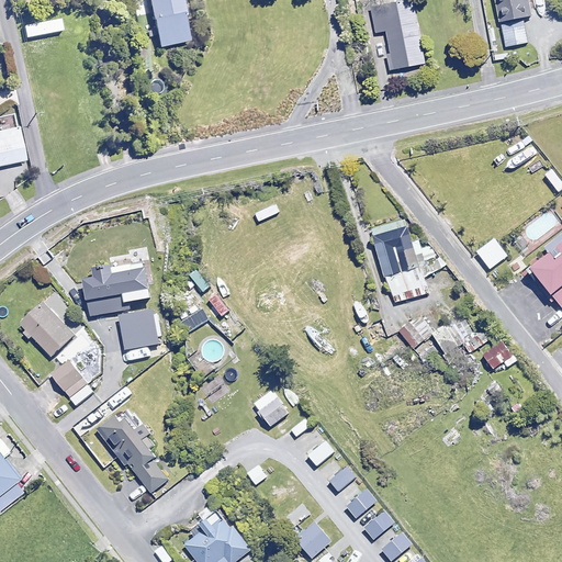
[(177,0),(146,0),(155,45),(184,40),(177,0)]
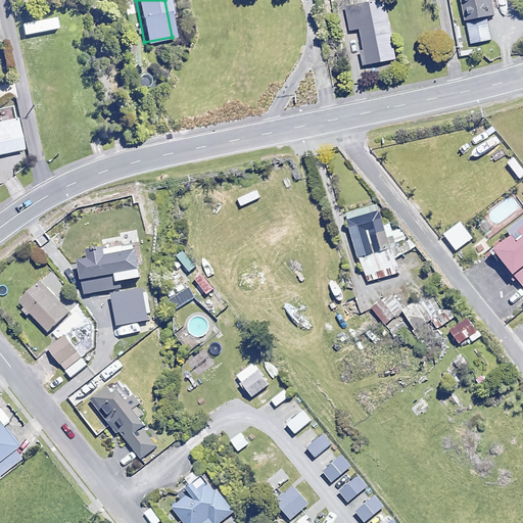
[(373,0),(372,0),(343,6),(357,65),(386,58),(373,0)]
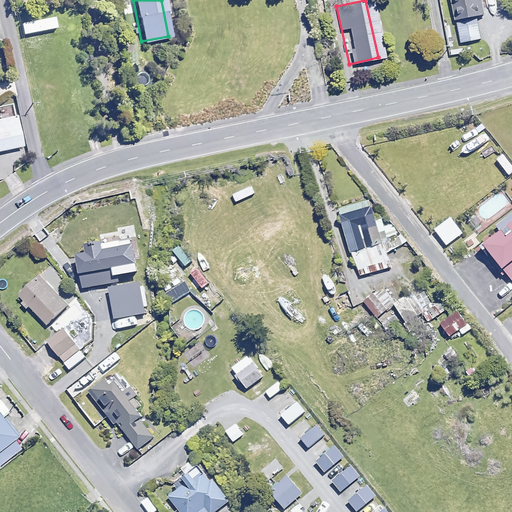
[(476,0),(449,0),(453,18),(480,13),(476,0)]
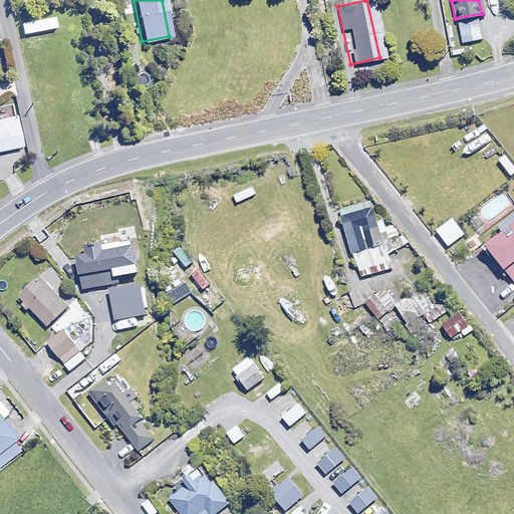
[(16,114),(0,117),(0,153),(23,149),(16,114)]
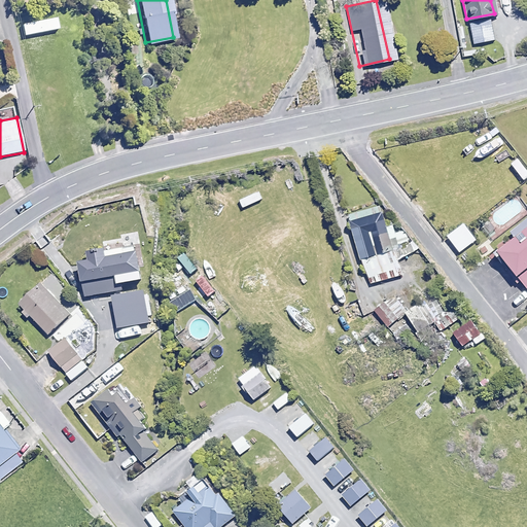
[(387,225),(380,204),(348,215),(372,285),(403,274),(399,262),(418,248),(405,231),(396,234),(393,223),(387,225)]
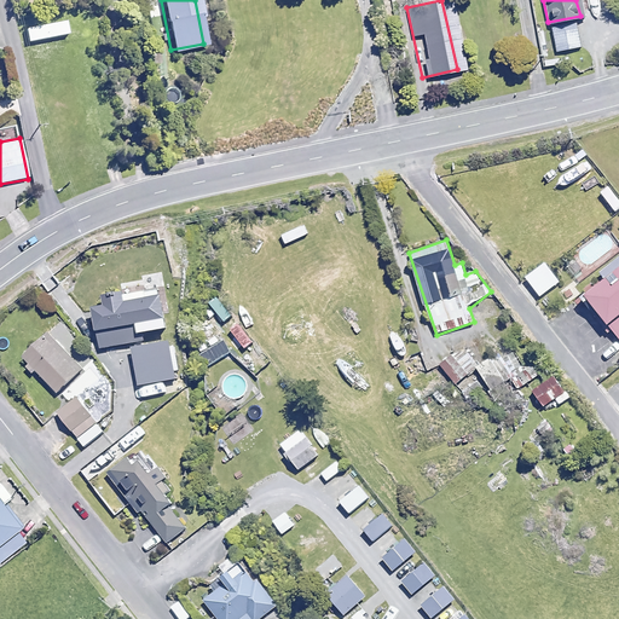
[(618,267),(584,296),(618,339),(618,267)]
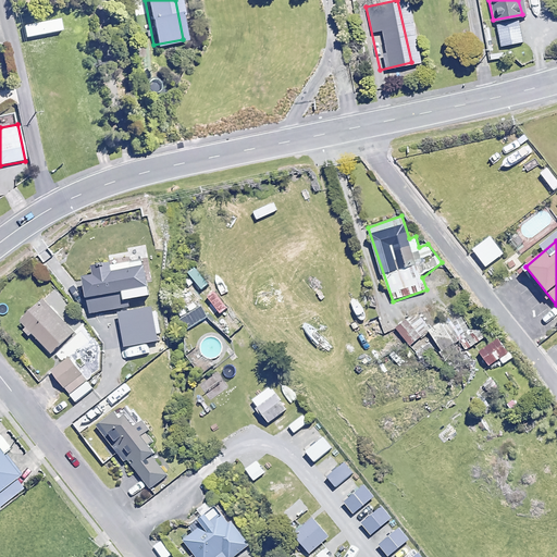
[(96,311),(128,306),(127,299),(150,295),(146,270),(112,275),(110,265),(89,270),(96,311)]
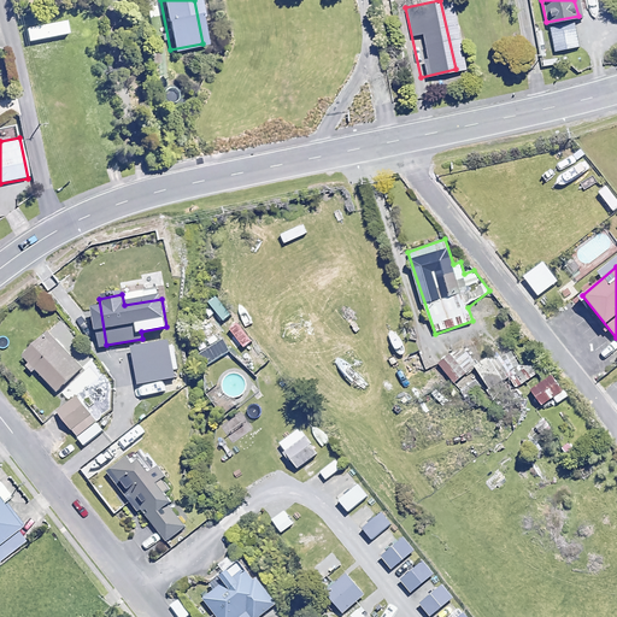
[(233,315),(218,295),(209,303),(223,322),(233,315)]
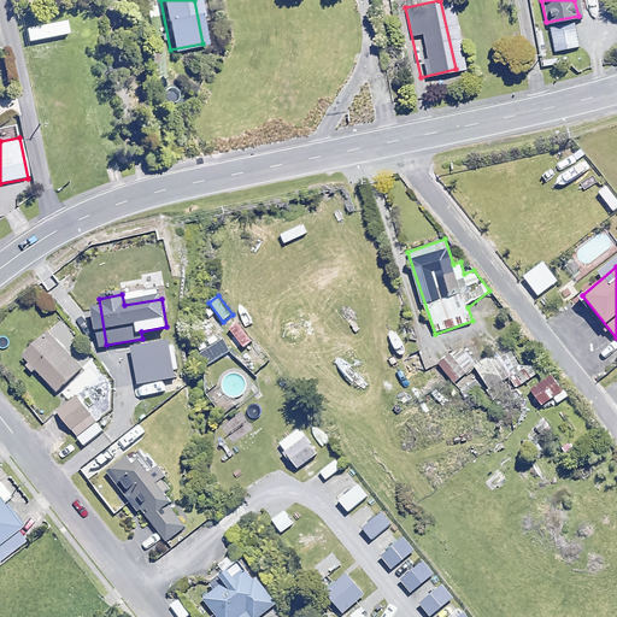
[(82,368),(50,333),(24,356),(58,391),(82,368)]
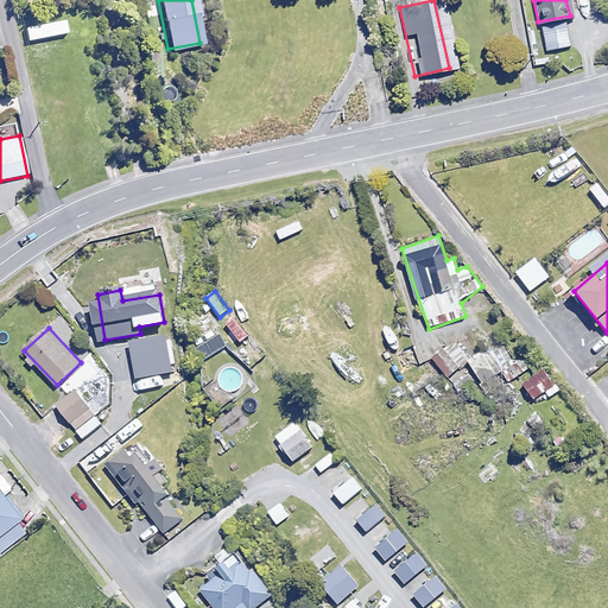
[(226,346),(213,329),(195,342),(208,360),(226,346)]
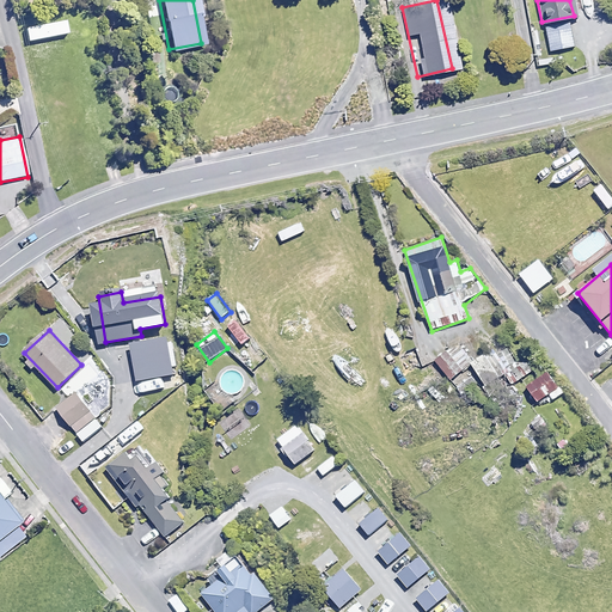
[(173,374),(167,344),(140,349),(146,379),(173,374)]
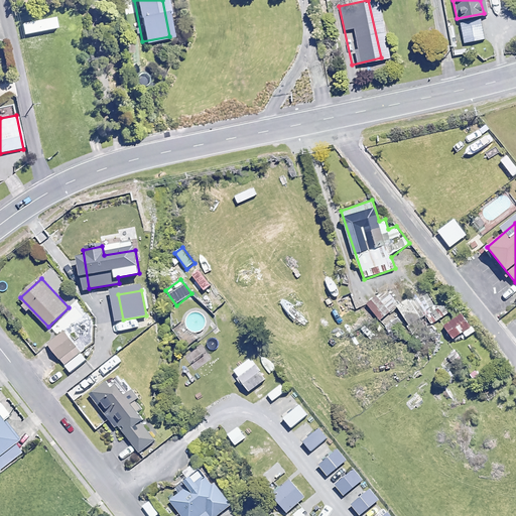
[(395,307),(383,293),(368,304),(379,319),(395,307)]
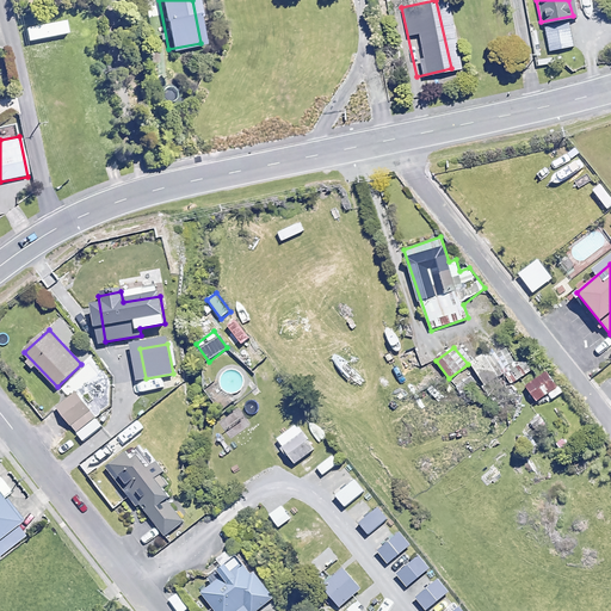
[(505,374),(491,351),(471,363),(485,386),(505,374)]
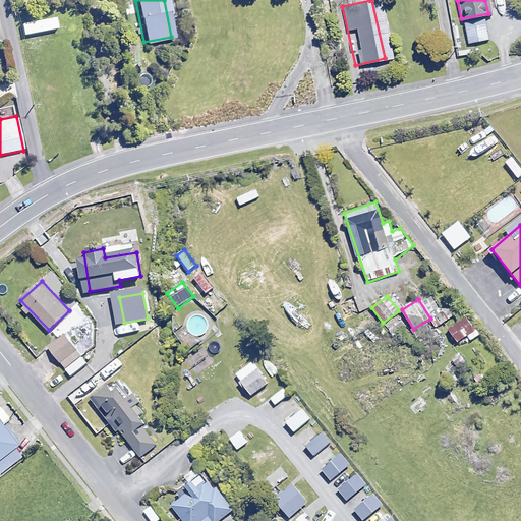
[(437,330),(452,349),(466,338),(470,343),(480,335),(461,310),(437,330)]
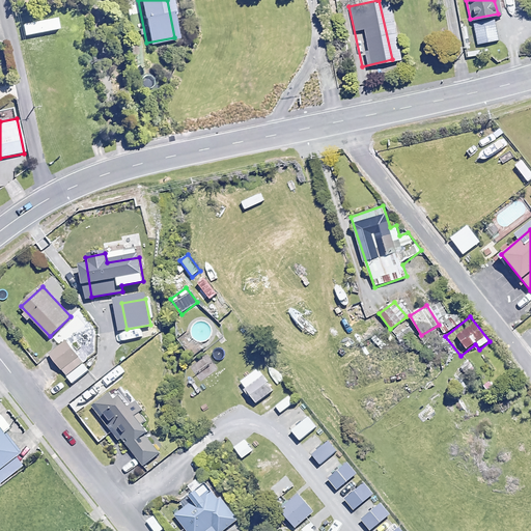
[(115,348),(104,335),(88,347),(93,355),(83,362),(66,340),(49,355),(65,374),(60,380),(66,388),(115,348)]
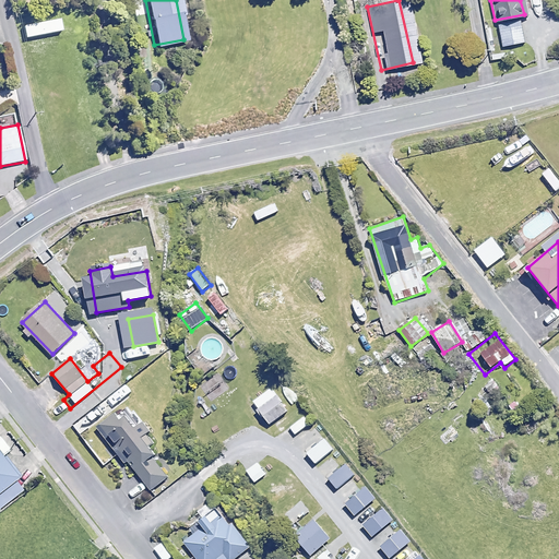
[(287,411),(275,396),(259,411),(271,424),(287,411)]
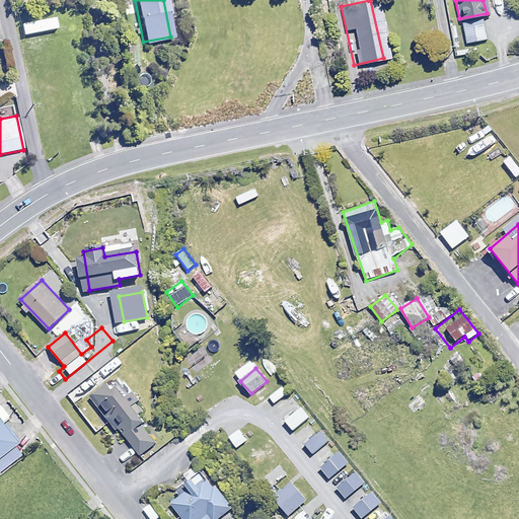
[(488,378),(480,369),(472,375),(479,384),(488,378)]
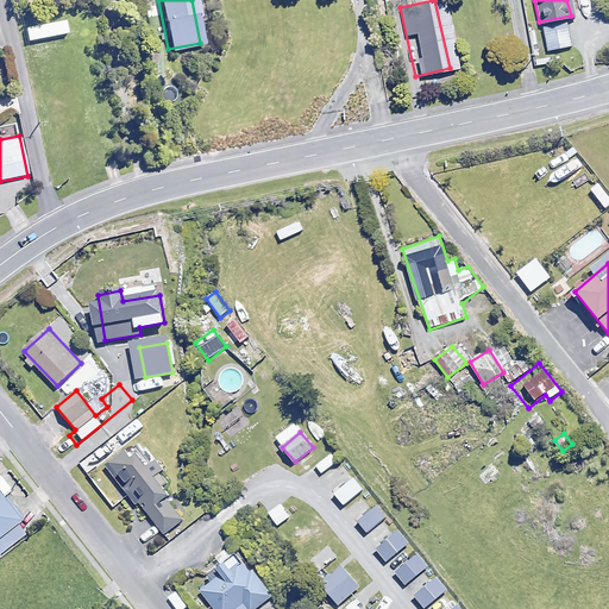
[(131,458),(124,450),(107,463),(140,504),(163,535),(187,518),(158,479),(167,473),(156,459),(148,466),(138,453),(131,458)]
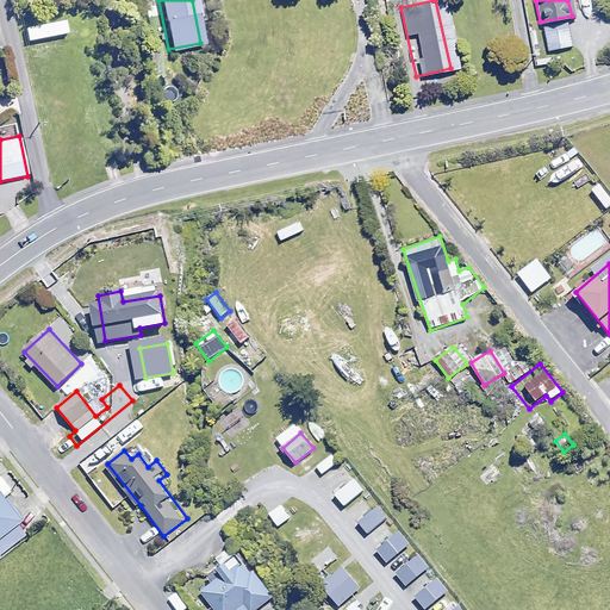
[(365,490),(355,479),(336,495),(344,505),(365,490)]
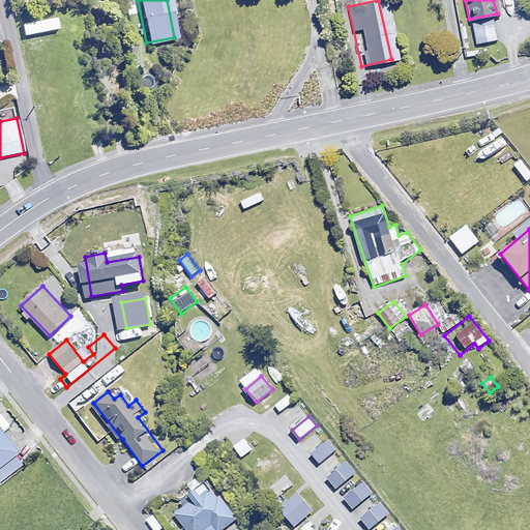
[(0,430),(0,480),(22,464),(13,454),(18,451),(0,430)]
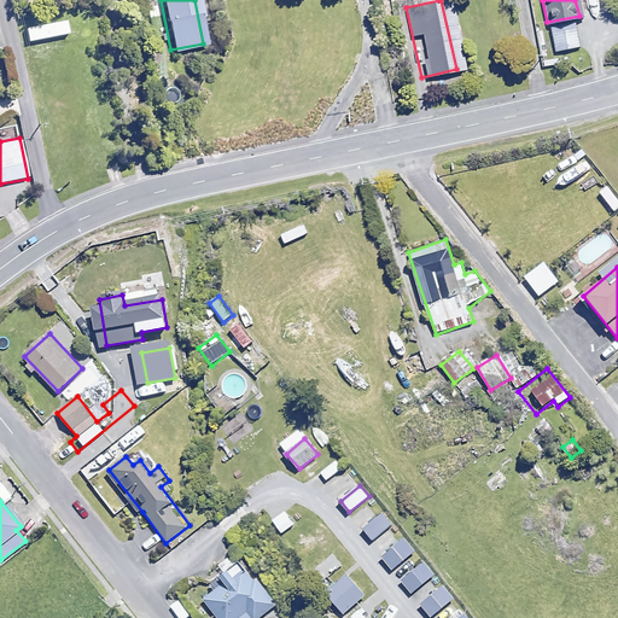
[(392,525),(383,512),(362,528),(373,540),(392,525)]
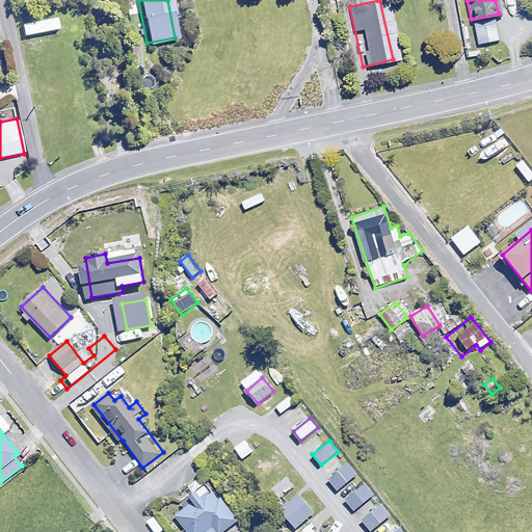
[(254,451),(245,442),(235,450),(243,459),(254,451)]
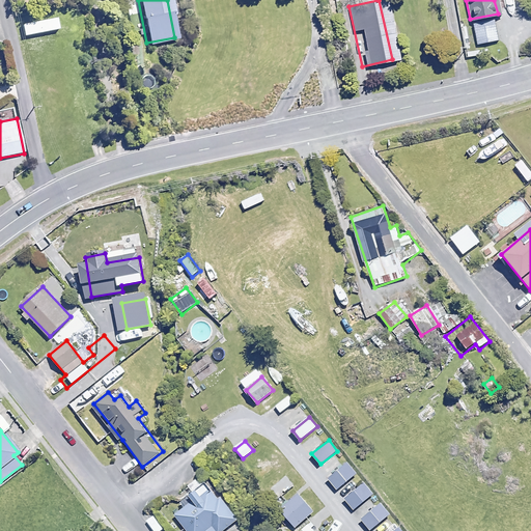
[(357,474),(347,463),(329,478),(337,490),(357,474)]
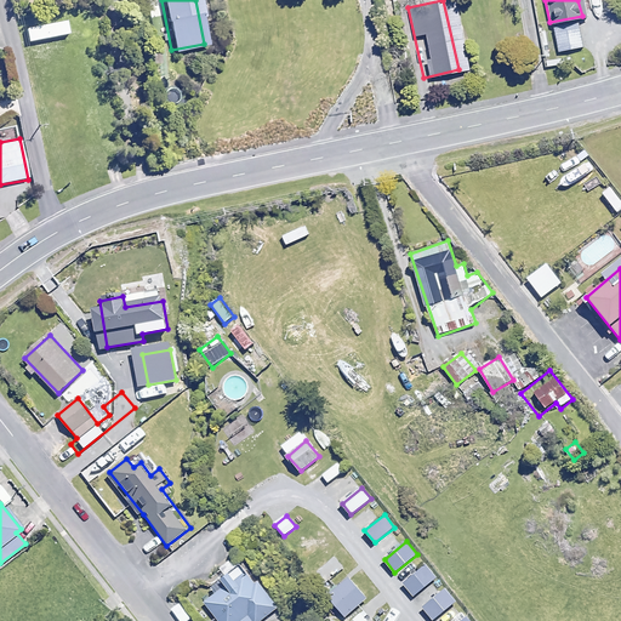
[(438,577),(427,564),(404,582),(415,596),(438,577)]
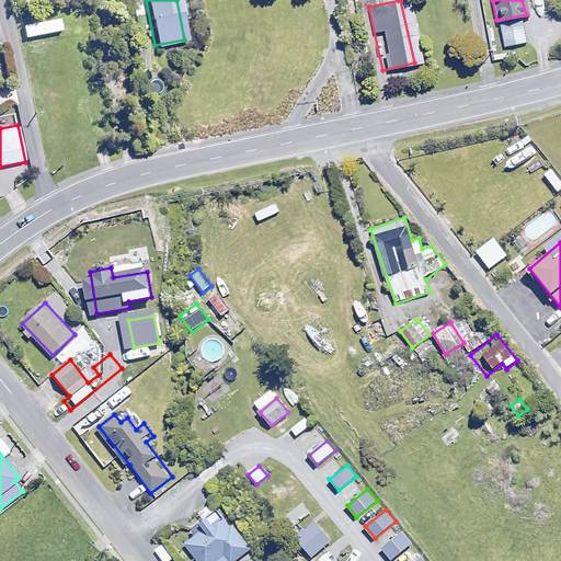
[(239,560),(255,549),(227,512),(212,524),(206,516),(191,527),(197,535),(184,544),(197,560),(239,560)]
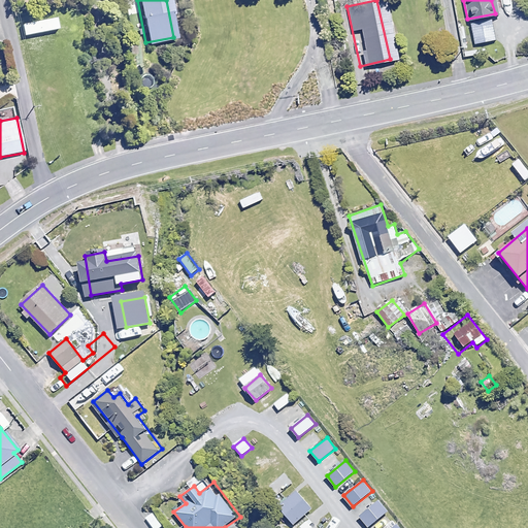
[(312,508),(297,491),(277,507),(293,525),(312,508)]
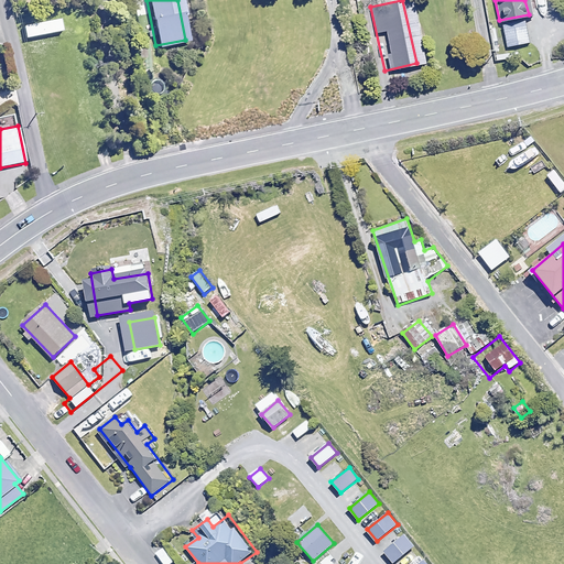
[(415,545),(405,534),(384,551),(394,563),(415,545)]
